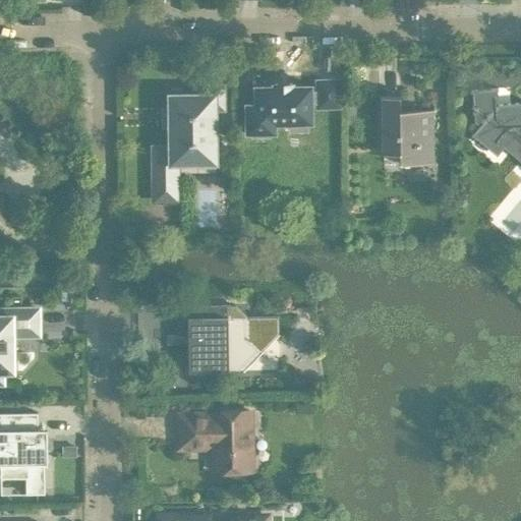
[(340,79),(317,80),(317,91),(317,103),(317,108),(340,107),(340,79)]
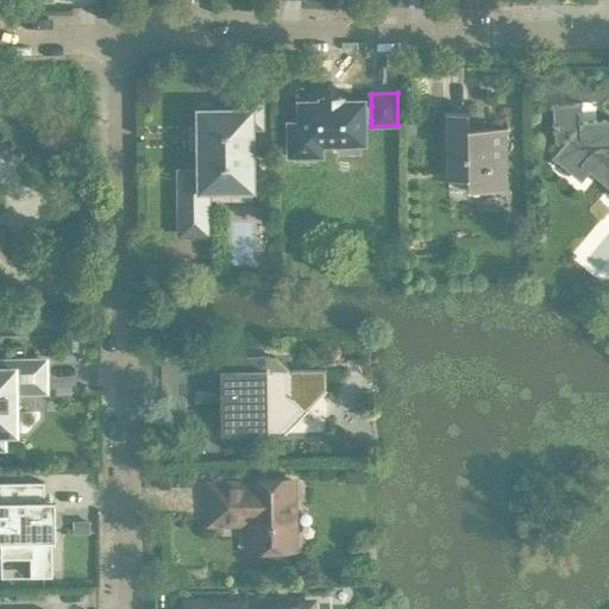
[(299,121),(288,121),(288,155),(295,155),(295,159),(315,159),(315,155),(321,155),(321,143),(339,143),(339,152),(359,152),(359,143),(365,143),(364,120),(371,120),(371,106),(364,106),(364,100),(341,100),(341,96),(321,98),(321,100),(299,100),(299,121)]
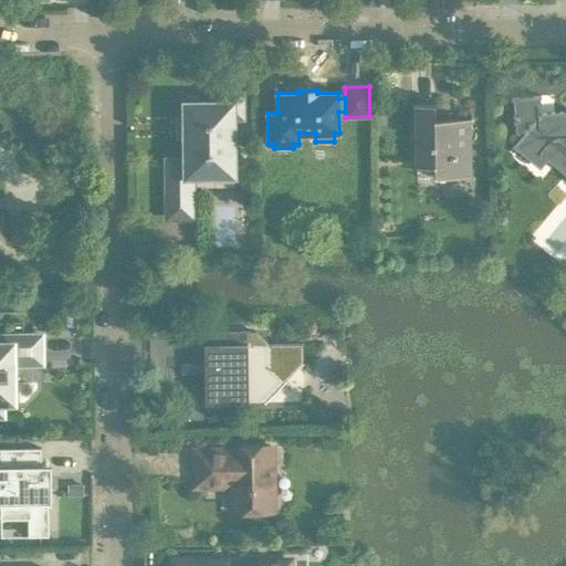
[(166,200),(194,199),(194,177),(234,177),(233,118),(243,118),(242,93),(211,94),(211,103),(185,103),(185,159),(166,159),(166,200)]
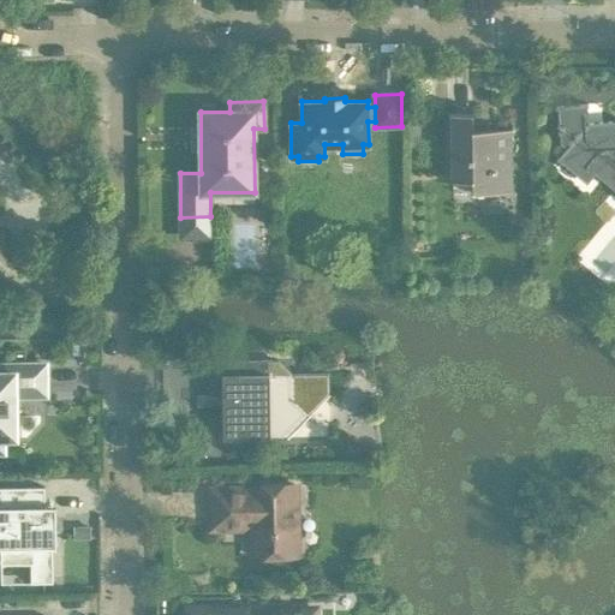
[(560,144),(566,149),(587,124),(589,124),(587,105),(557,107),(559,126),(562,126),(563,132),(559,132),(560,144)]
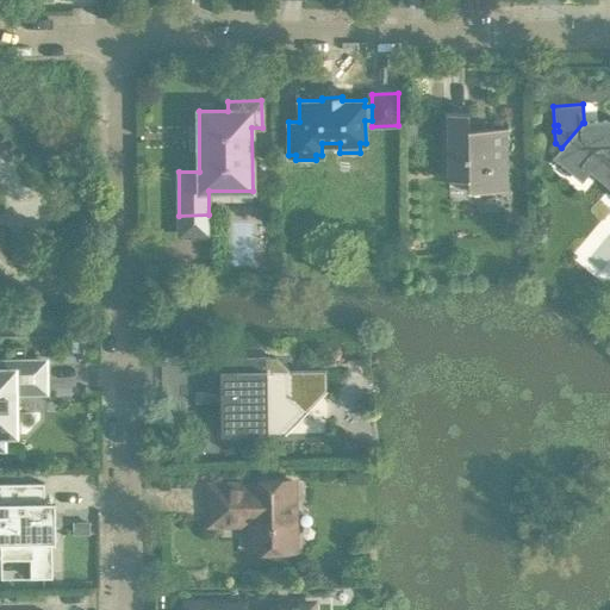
[(468,129),(468,119),(468,112),(446,112),(446,114),(447,114),(447,179),(447,180),(467,180),(468,192),(509,192),(509,191),(508,191),(506,130),(508,130),(508,129),(468,129)]
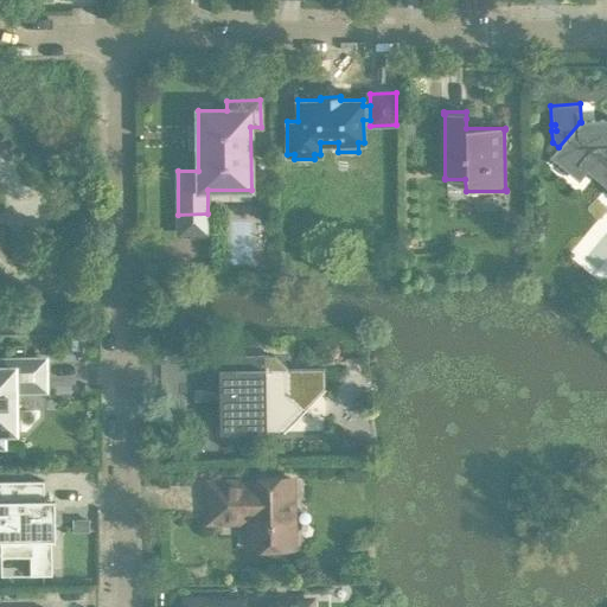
[(606,119),(581,122),(580,122),(558,147),(550,158),(551,159),(555,154),(579,174),(595,153),(602,153),(606,157),(606,119)]
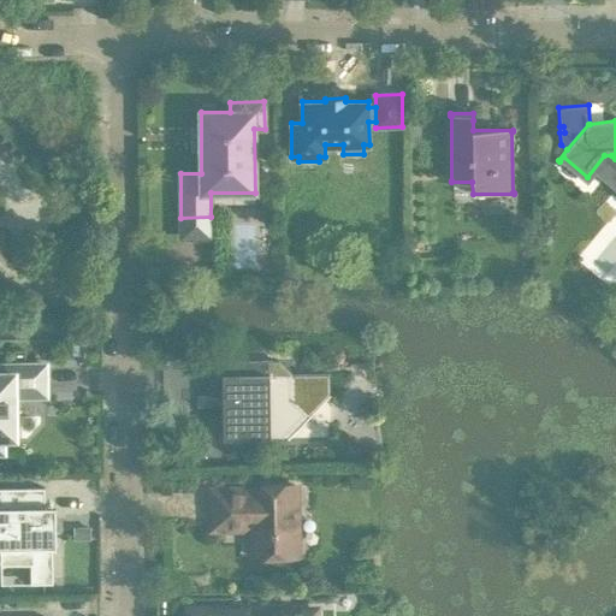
[(286,438),(330,395),(330,374),(294,375),(279,361),(208,362),(209,396),(224,396),(224,439),(286,438)]
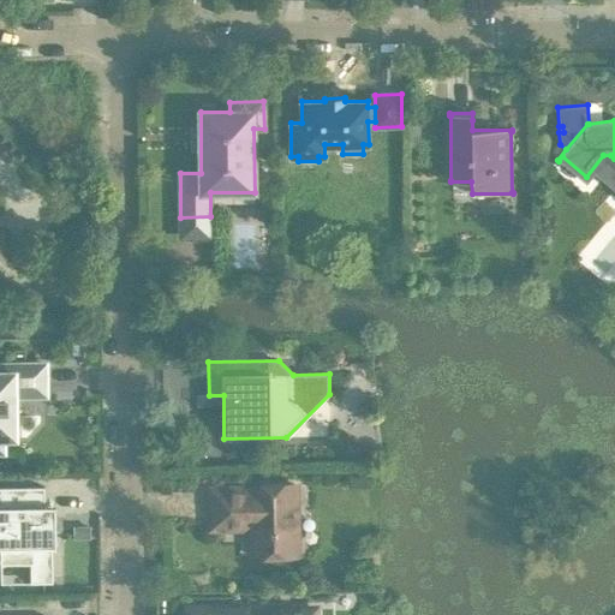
[(0,448),(3,446),(3,437),(15,437),(15,395),(46,395),(45,364),(0,364),(0,448)]
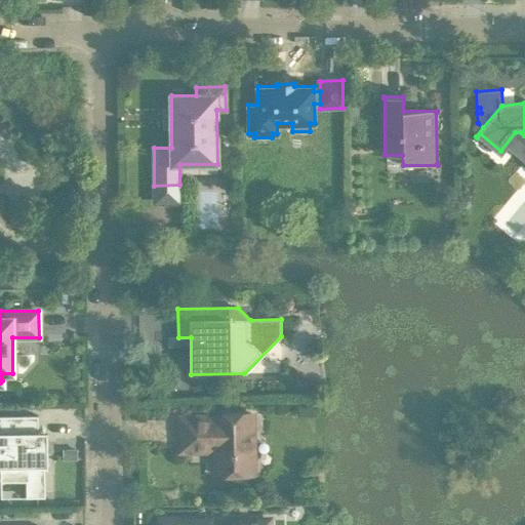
[(213,416),(188,416),(189,442),(214,441),(214,474),(254,474),(253,413),(213,414),(213,416)]
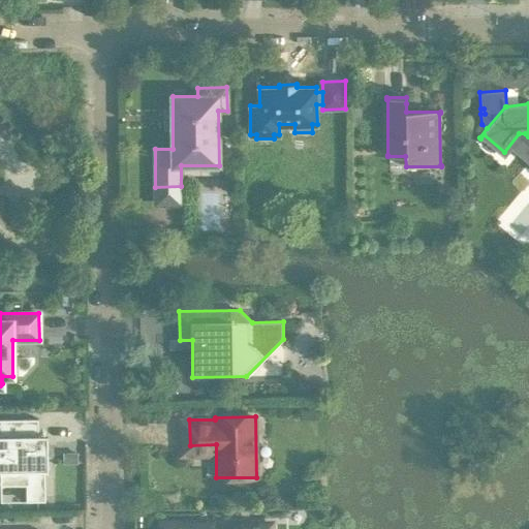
[(0,471),(1,471),(1,485),(27,485),(27,500),(27,501),(45,501),(45,470),(49,470),(49,435),(39,435),(38,418),(0,418),(0,471)]
